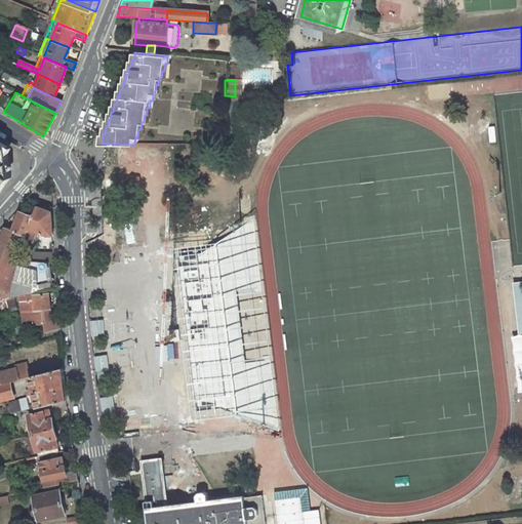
[(2,164),(1,155),(5,149),(0,145),(0,189),(9,178),(4,174),(2,164)]
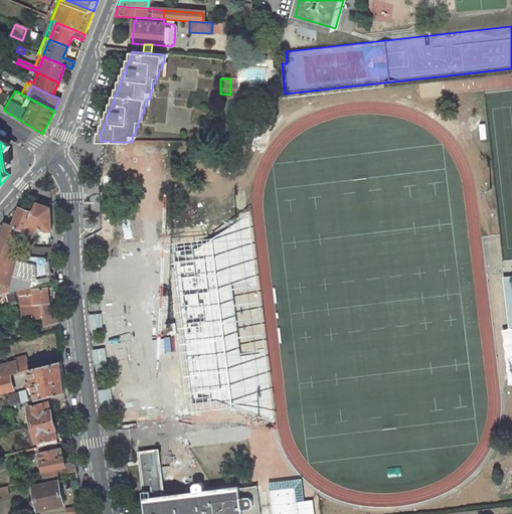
[(24,232),(22,238),(29,241),(34,236),(37,229),(44,231),(49,231),(48,208),(34,203),(30,213),(26,225),(24,232)]
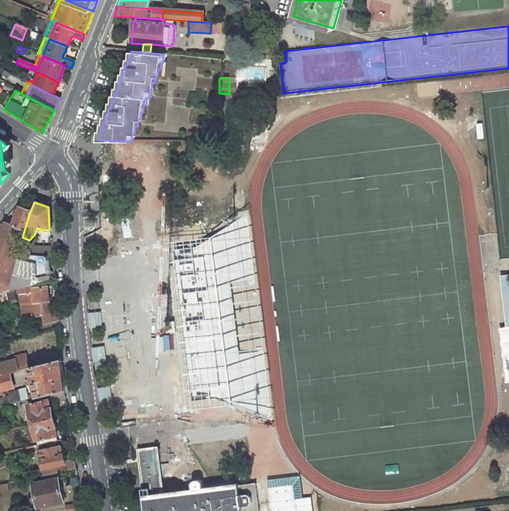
[(26,224),(30,212),(17,207),(10,225),(24,231),(26,224)]
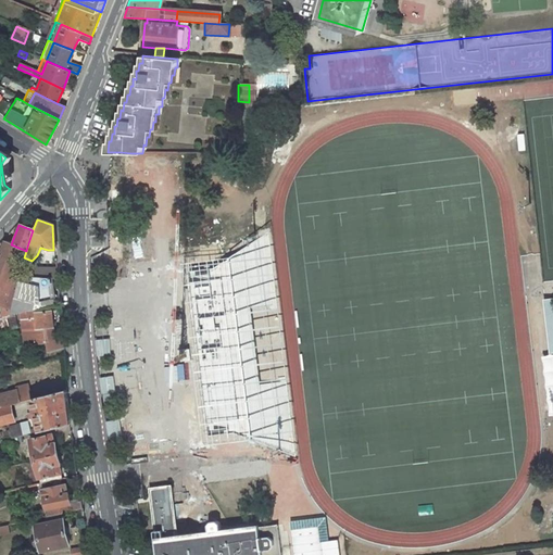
[(126,234),(127,247),(145,246),(143,232),(126,234)]
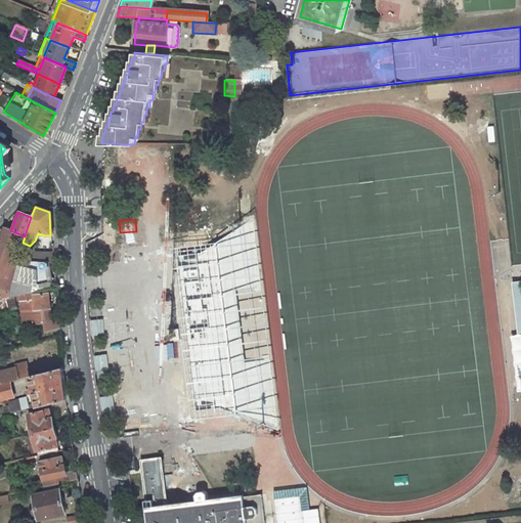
[(25,236),(10,230),(3,228),(0,235),(0,255),(16,262),(17,262),(23,243),(25,236)]
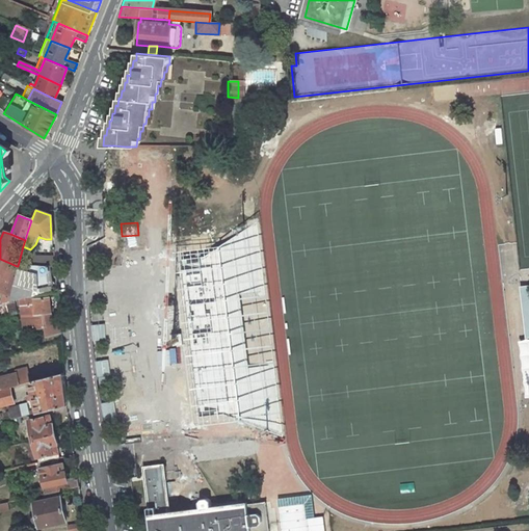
[(9,295),(17,266),(0,259),(0,291),(2,292),(9,295)]
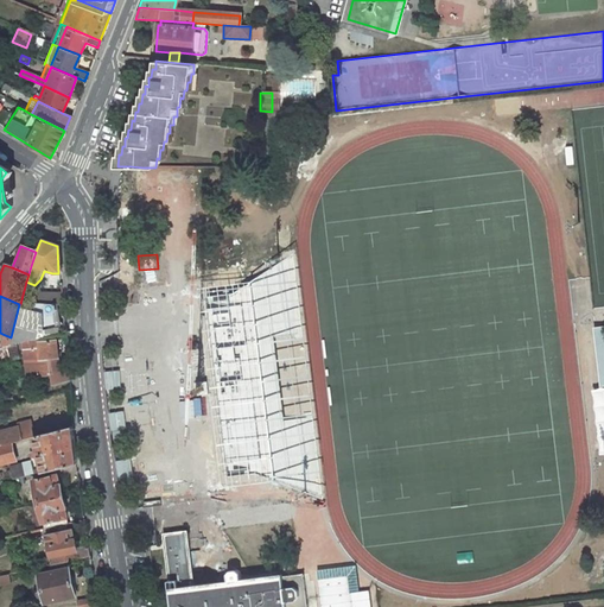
[(36,340),(53,335),(58,334),(55,307),(20,304),(19,304),(11,337),(7,347),(13,345),(20,343),(36,340)]
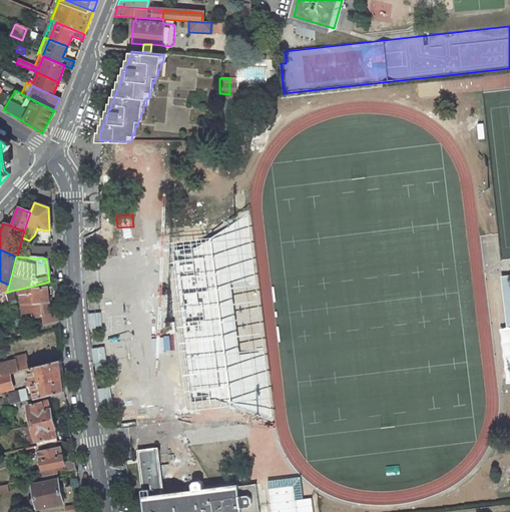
[(509,275),(499,277),(504,327),(509,326),(509,275)]
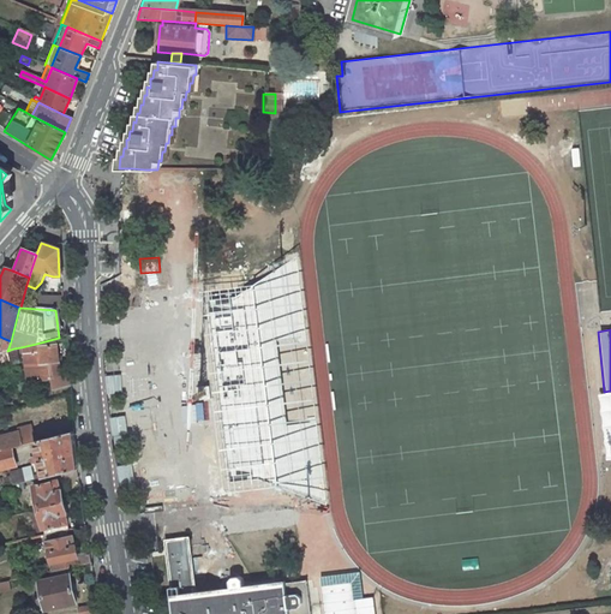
[(3,338),(0,349),(0,353),(7,351),(11,341),(3,338)]
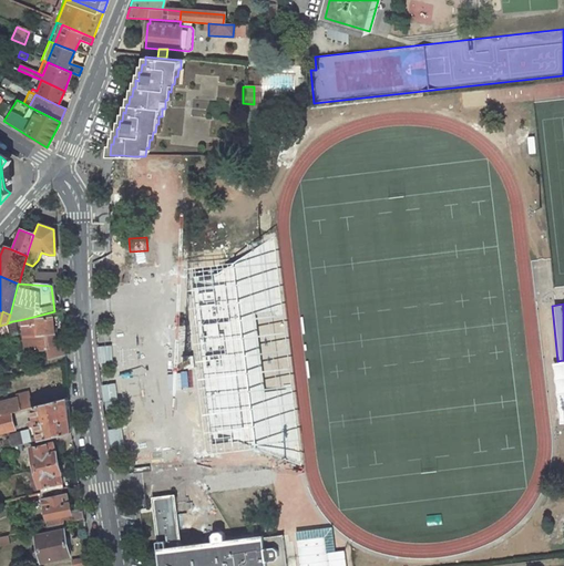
[(44,349),(45,349),(44,336),(36,337),(33,318),(33,317),(19,320),(23,351),(44,349)]
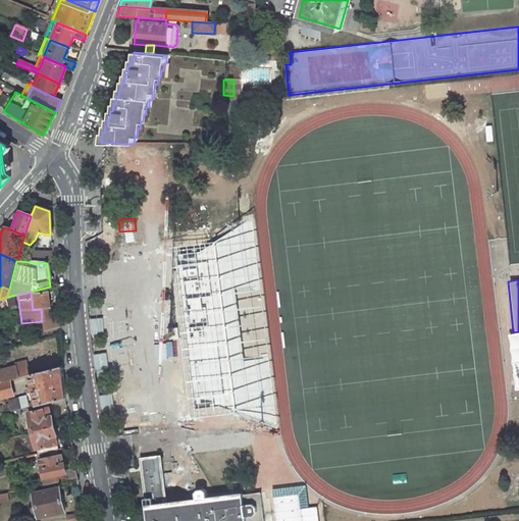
[(50,319),(47,292),(31,293),(33,310),(41,309),(42,321),(41,321),(43,332),(58,328),(58,327),(57,327),(56,319),(50,319)]
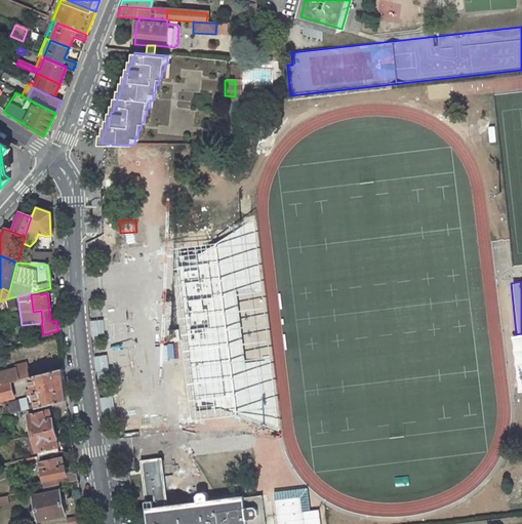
[(7,310),(14,308),(11,297),(6,299),(0,301),(0,309),(6,308),(7,310)]
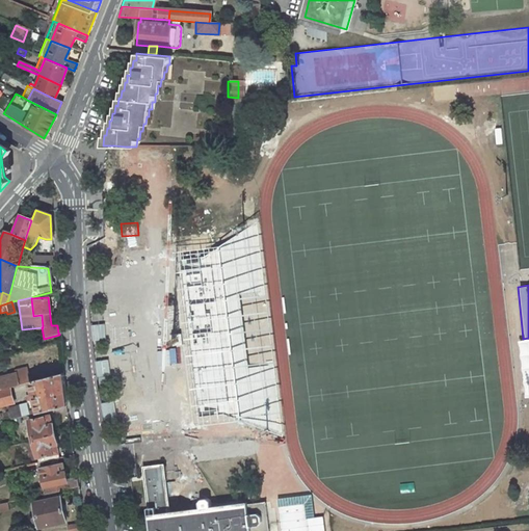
[(64,406),(60,374),(28,382),(31,394),(23,396),(25,402),(32,400),(35,414),(64,406)]
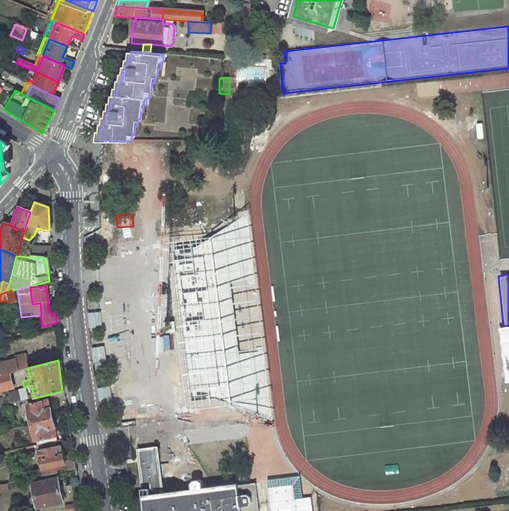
[(14,361),(0,363),(0,375),(7,374),(17,371),(14,361)]
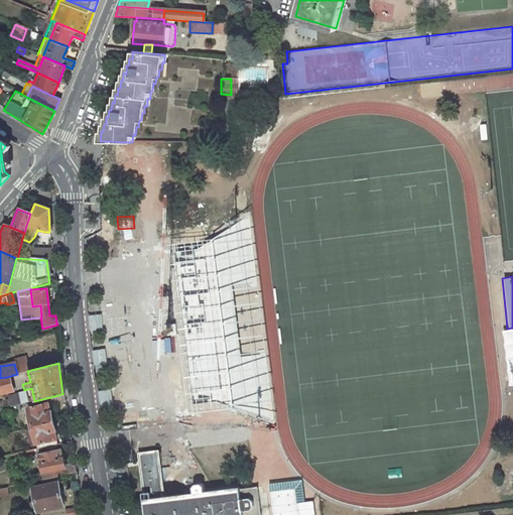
[(0,393),(11,391),(7,377),(0,378),(0,393)]
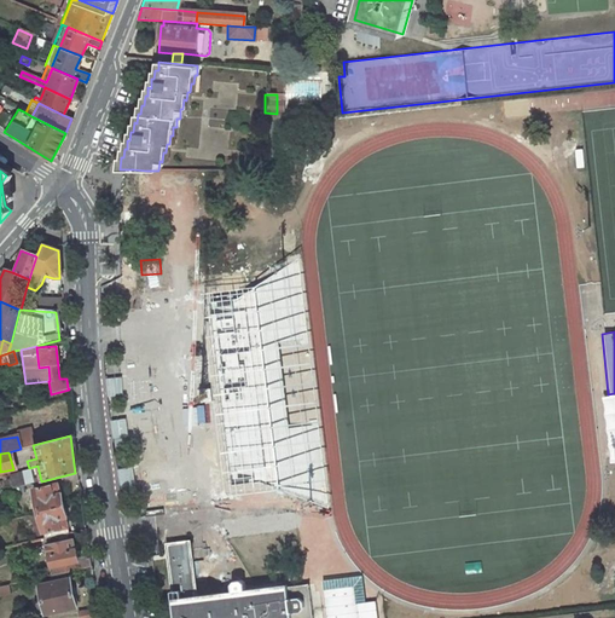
[(7,475),(9,479),(11,489),(32,484),(28,471),(7,475)]
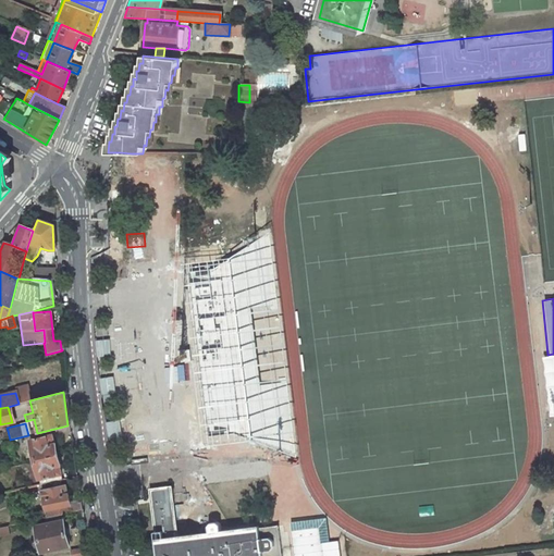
[(0,442),(10,440),(8,431),(0,432),(0,442)]
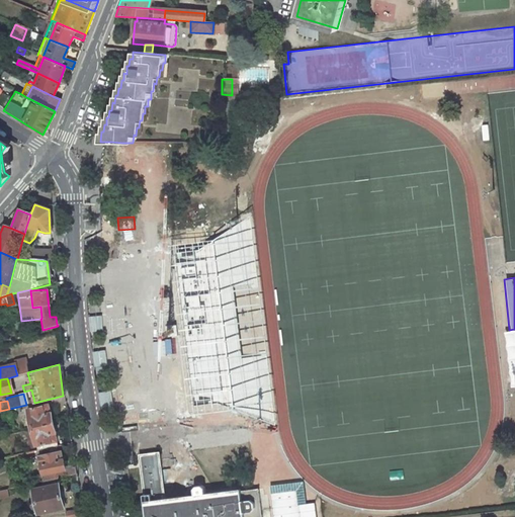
[(28,427),(29,428),(53,423),(51,413),(49,414),(47,406),(26,410),(27,418),(26,420),(28,427)]
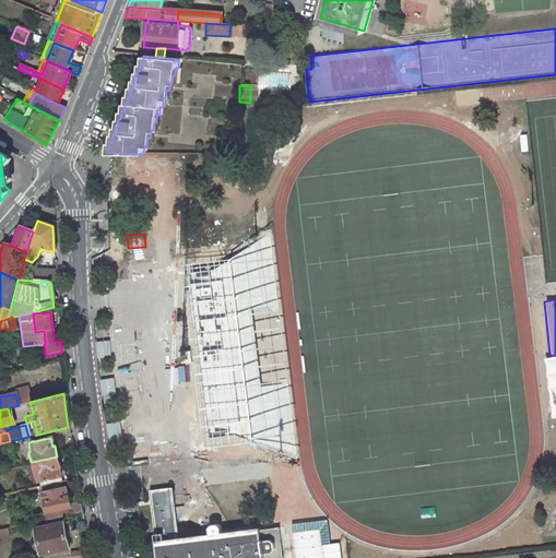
[(59,466),(57,456),(32,462),(32,463),(31,464),(33,472),(35,473),(37,482),(59,476),(58,467),(59,466)]
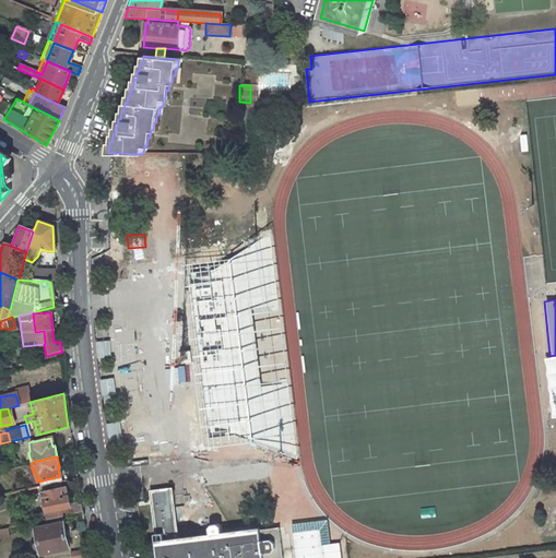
[(66,497),(63,488),(40,493),(46,520),(81,512),(80,505),(69,507),(67,496),(66,497)]
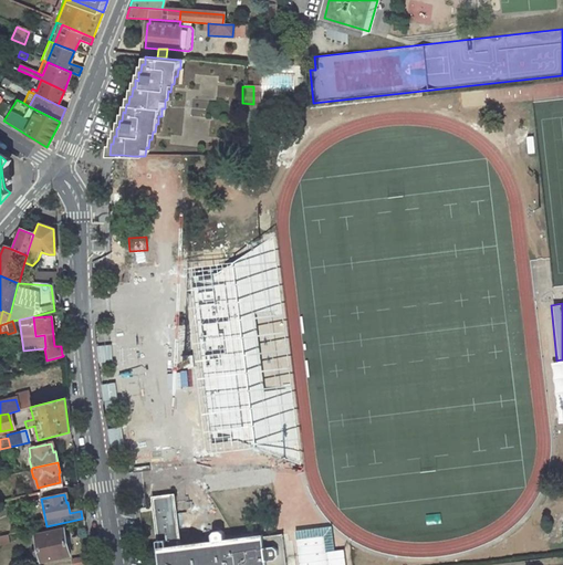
[(185,564),(185,558),(178,560),(174,529),(170,530),(168,513),(171,512),(170,497),(150,499),(158,564),(185,564)]
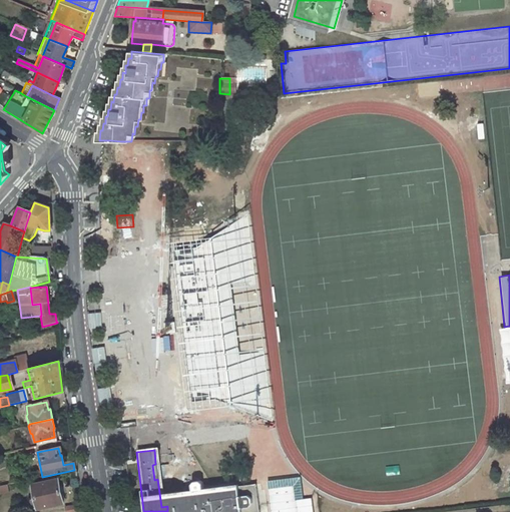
[(265,481),(269,511),(311,511),(309,498),(302,499),(298,476),(265,481)]
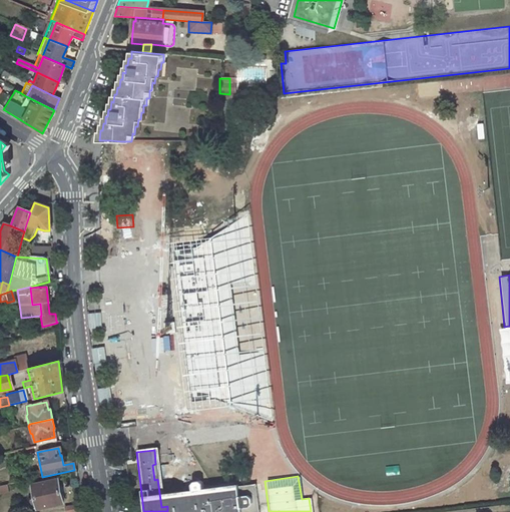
[(34,499),(36,509),(61,503),(61,502),(62,500),(61,496),(59,494),(56,480),(31,486),(34,499)]
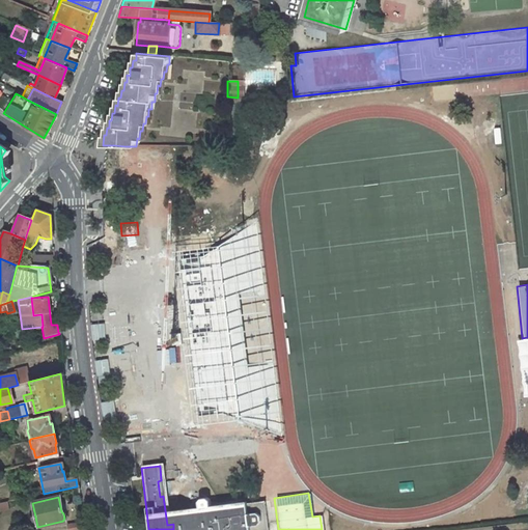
[(266,529),(262,502),(209,508),(207,500),(204,498),(198,499),(196,502),(197,510),(191,510),(193,529),(266,529)]
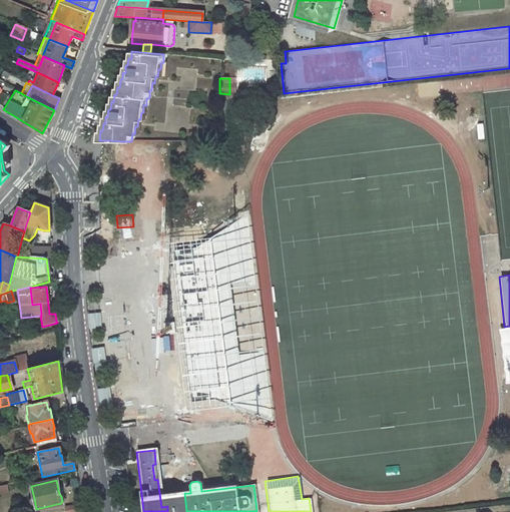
[(186,511),(184,493),(166,496),(167,506),(167,511),(186,511)]
